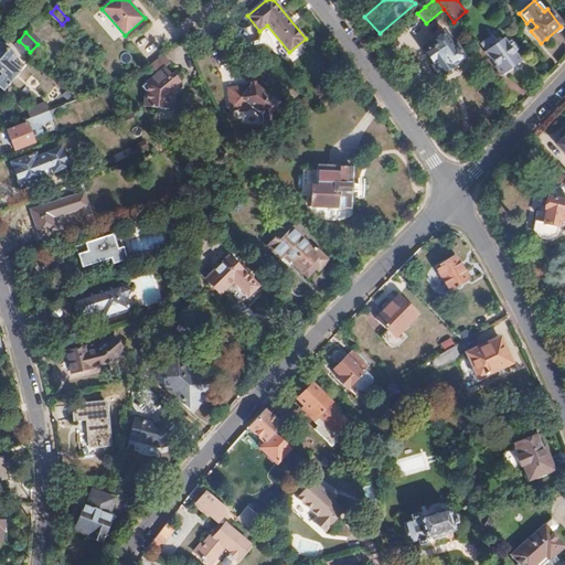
[(452,48),(441,32),(432,39),(433,41),(423,48),(425,50),(423,51),(438,74),(464,56),(456,45),(452,48)]
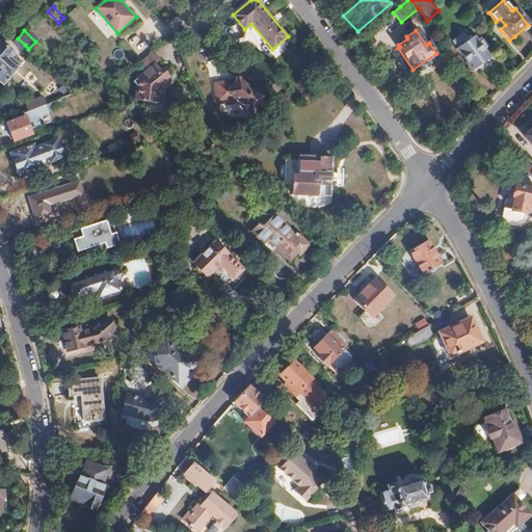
[(462,33),(454,40),(460,47),(469,41),(462,33)]
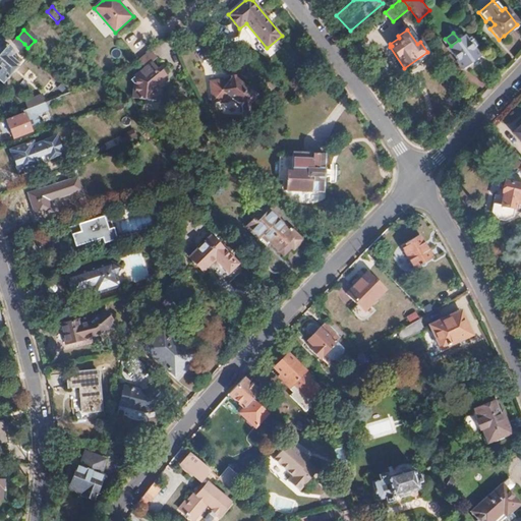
[(479,57),(473,49),(476,46),(472,40),(468,43),(463,37),(459,40),(451,46),(447,49),(464,69),(479,57)]
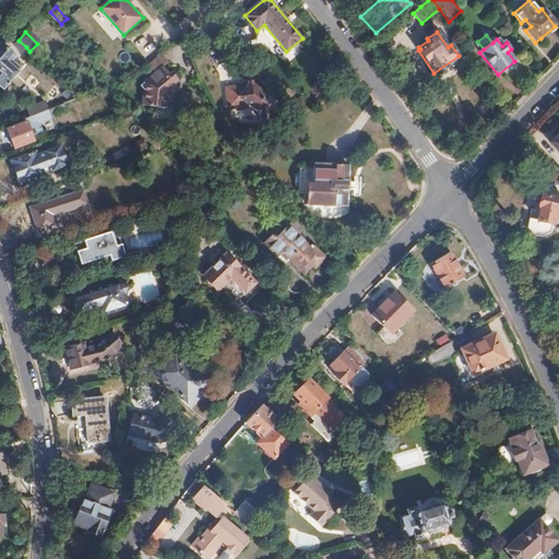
[(26,47),(19,40),(14,44),(22,51),(26,47)]
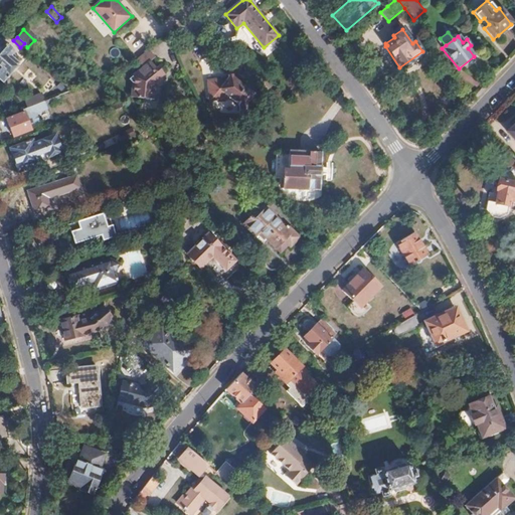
[(15,62),(7,54),(11,51),(0,40),(0,78),(1,80),(8,73),(7,70),(15,62)]
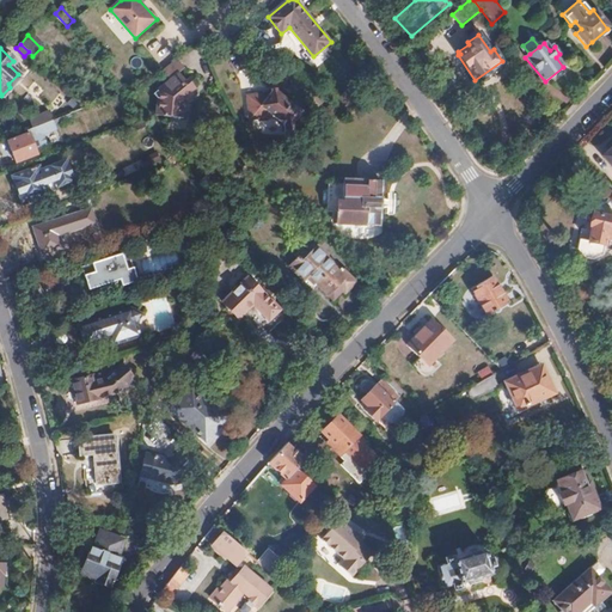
[(184,104),(197,95),(194,90),(197,89),(189,78),(185,80),(179,72),(185,68),(177,57),(163,69),(170,80),(153,93),(158,99),(155,115),(183,117),(184,104)]
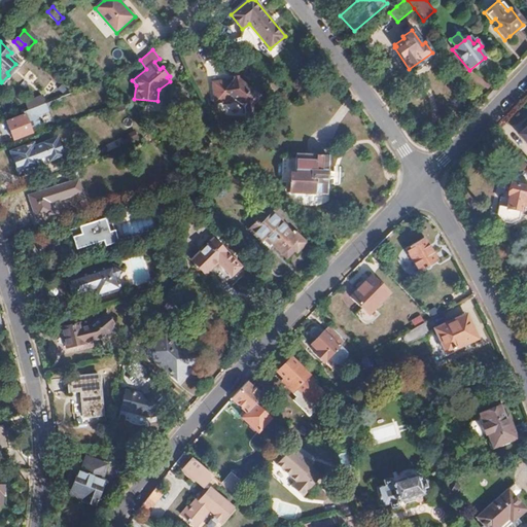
[(199,50),(185,58),(190,68),(204,61),(199,50)]
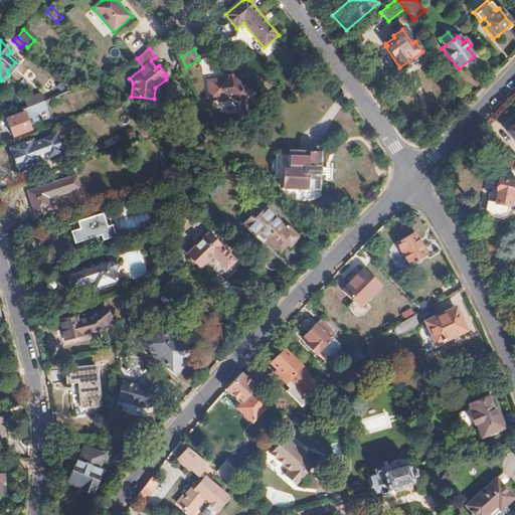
[(256,94),(233,76),(233,74),(228,74),(228,76),(206,78),(208,100),(231,99),(240,106),(240,110),(240,112),(249,109),(248,103),(256,94)]
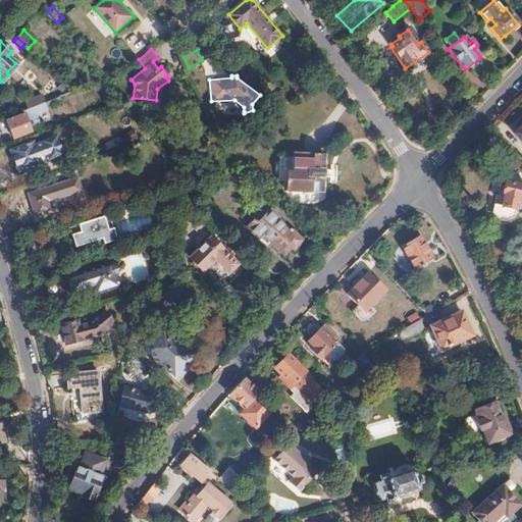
[(45,101),(43,94),(28,100),(30,107),(45,101)]
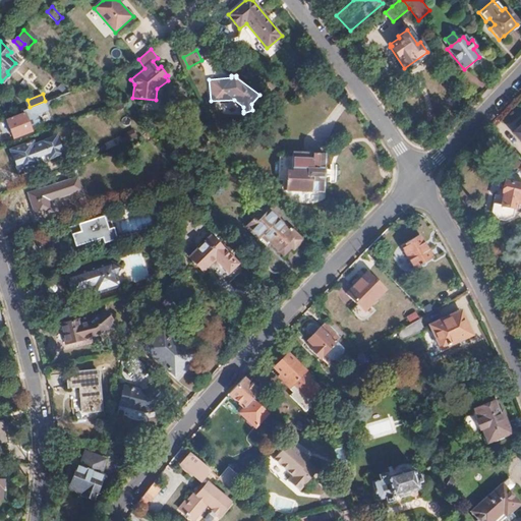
[(41,123),(37,113),(48,109),(46,105),(60,100),(59,96),(45,101),(30,107),(33,113),(25,116),(24,112),(7,119),(13,137),(31,130),(30,128),(41,123)]
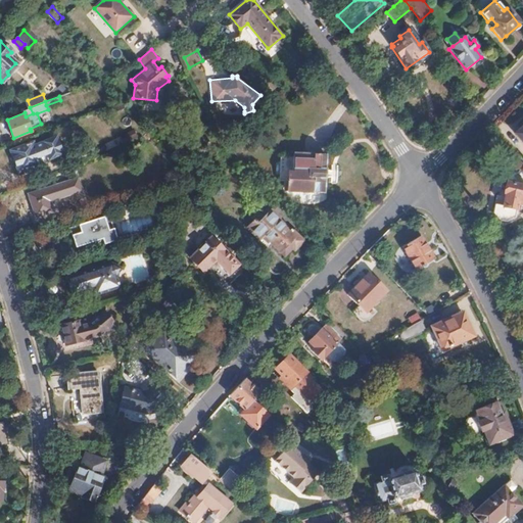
[(244,107),(235,100),(211,101),(211,102),(226,113),(244,111),(244,107)]
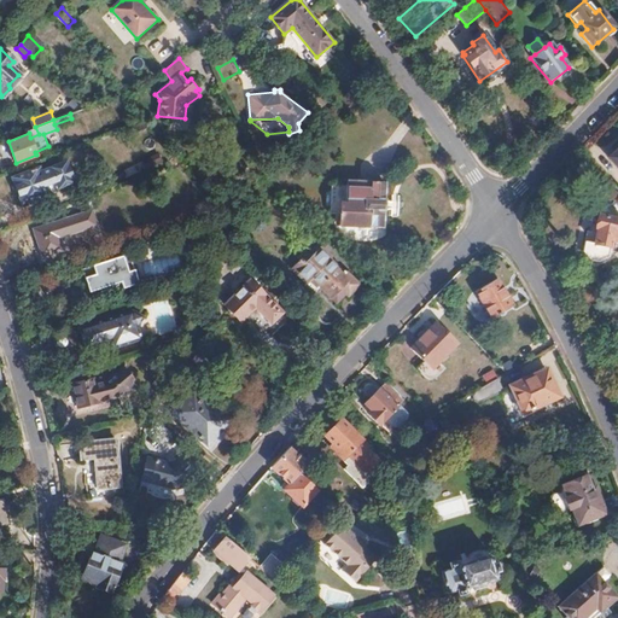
[(159,151),(144,158),(147,167),(163,158),(159,151)]
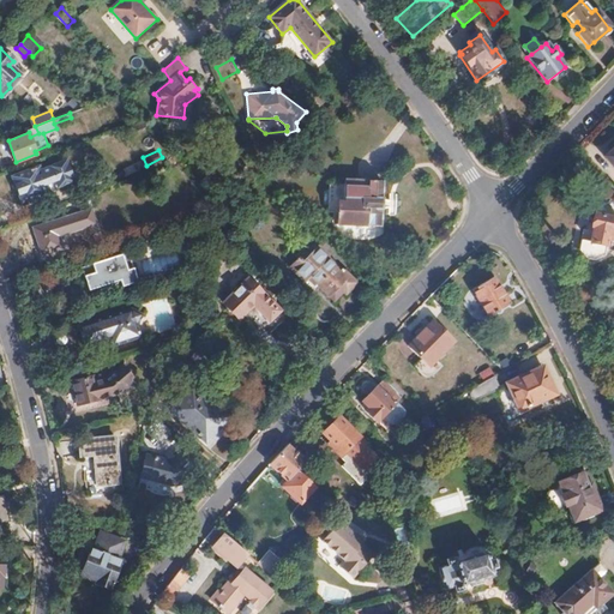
[(73,180),(65,160),(38,168),(37,166),(12,174),(22,200),(47,191),(44,182),(55,179),(56,186),(73,180)]
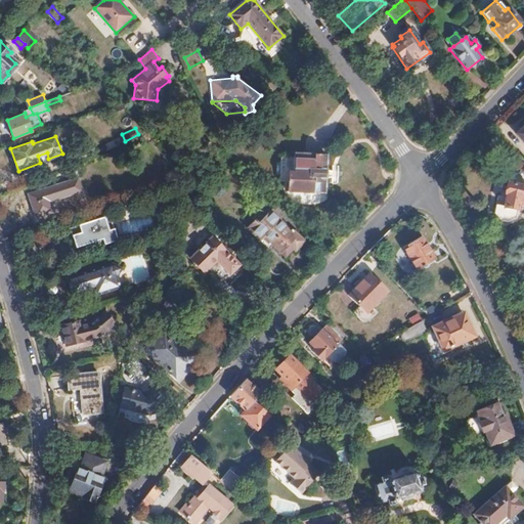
[(324,192),(326,155),(294,153),(294,155),(281,154),(280,179),(287,180),(286,190),(324,192)]
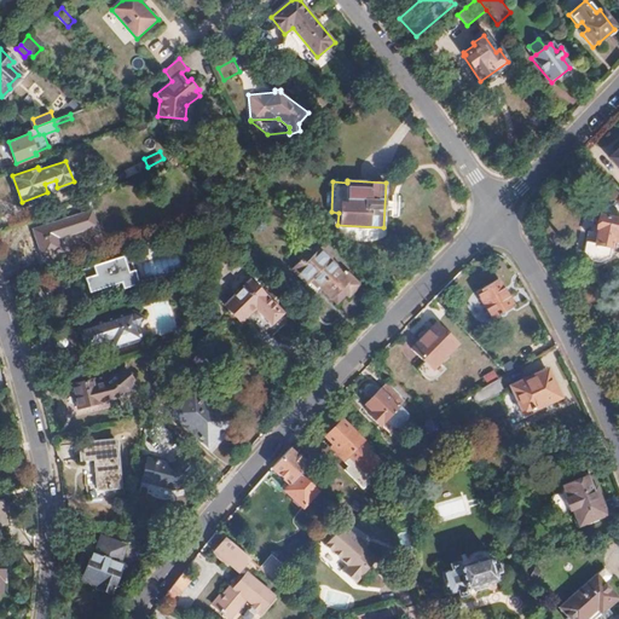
[(223,210),(238,198),(230,189),(215,201),(223,210)]
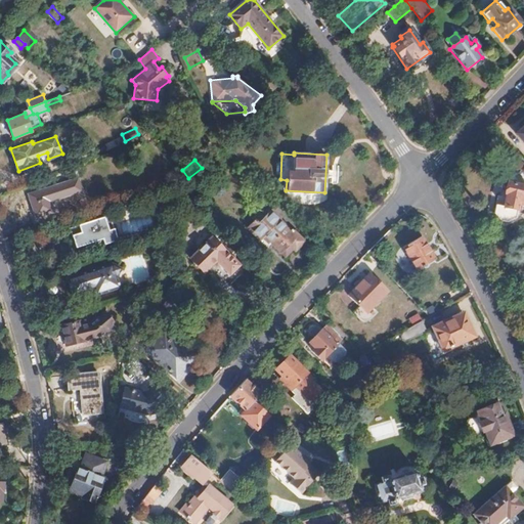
[(81,189),(77,177),(34,190),(35,193),(28,195),(35,217),(53,211),(50,201),(81,189)]
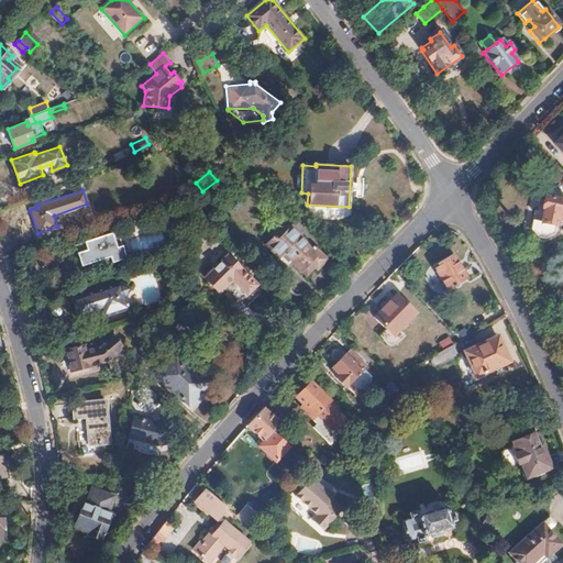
[(562,217),(562,198),(545,195),(543,207),(544,207),(542,221),(533,219),(531,228),(539,235),(545,236),(555,233),(559,217),(562,217)]
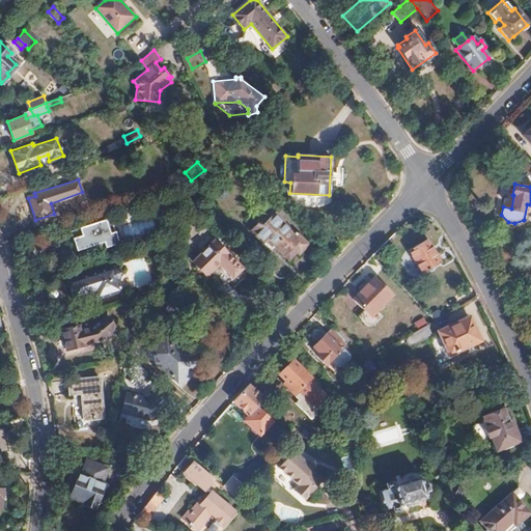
[(295,235),(282,223),(284,221),(275,213),(260,226),(257,222),(250,229),(262,241),(267,238),(272,243),(284,255),(292,247),(299,253),(308,244),(297,233),(295,235)]
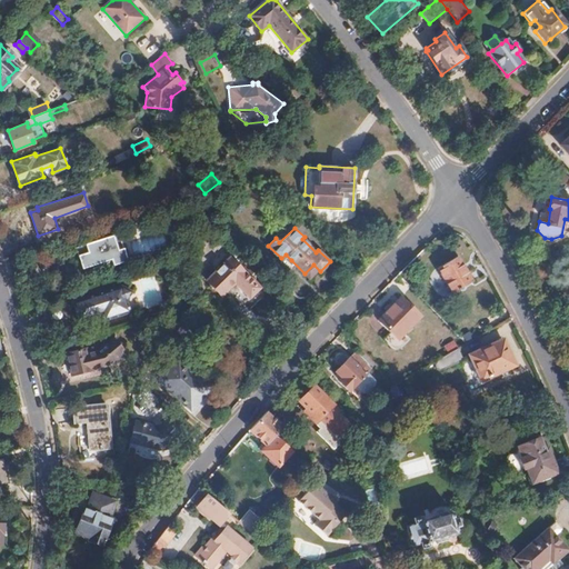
[(133,255),(167,243),(162,232),(129,243),(133,255)]
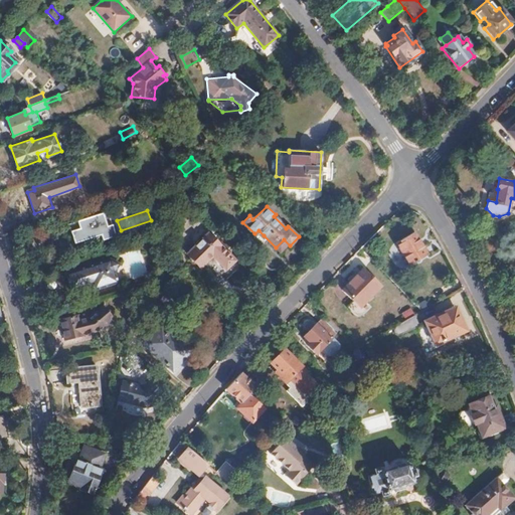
[(115,235),(107,211),(68,223),(74,242),(101,233),(103,239),(115,235)]
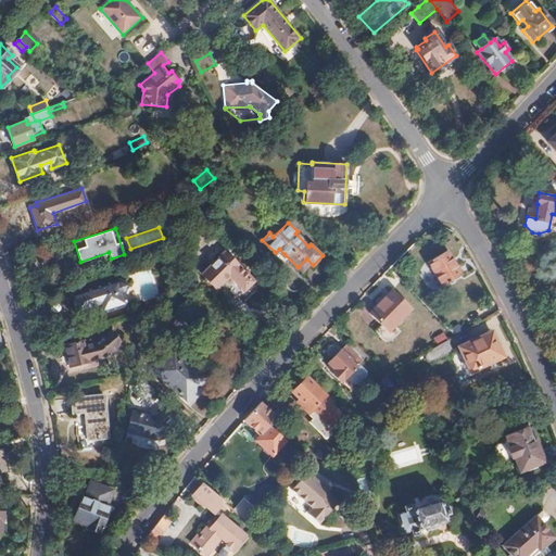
[(463,275),(447,250),(428,262),(442,287),(463,275)]
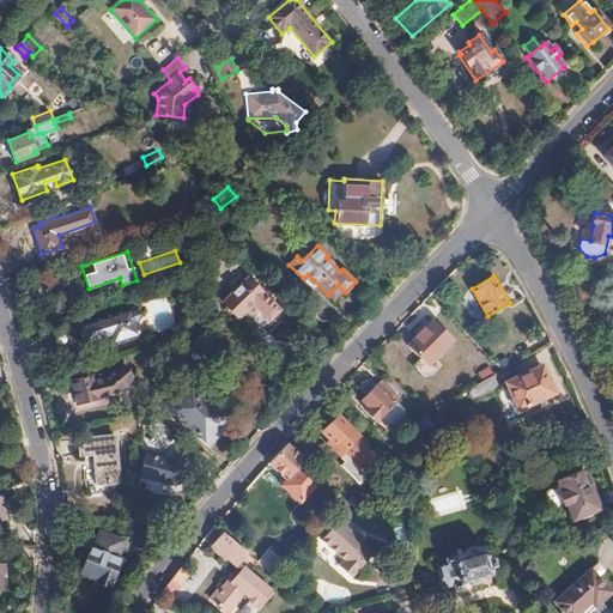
[(280,309),(248,277),(222,302),(238,317),(253,303),(269,320),(280,309)]
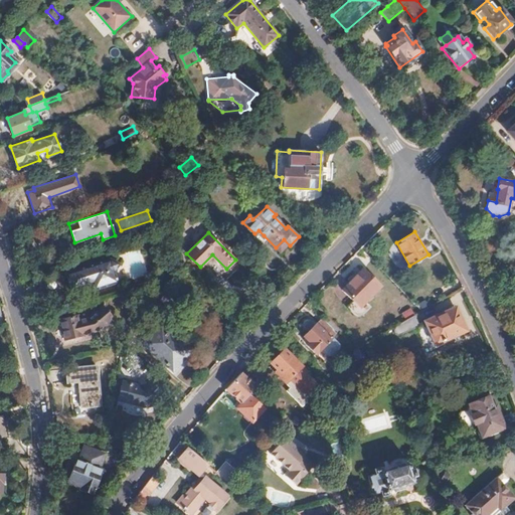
[(283,253),(290,245),(284,239),(276,247),(283,253)]
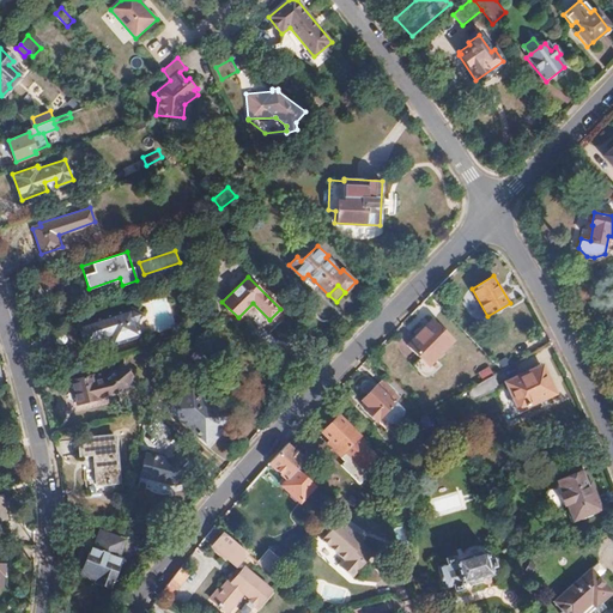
[(153,331),(173,327),(168,297),(149,301),(153,331)]
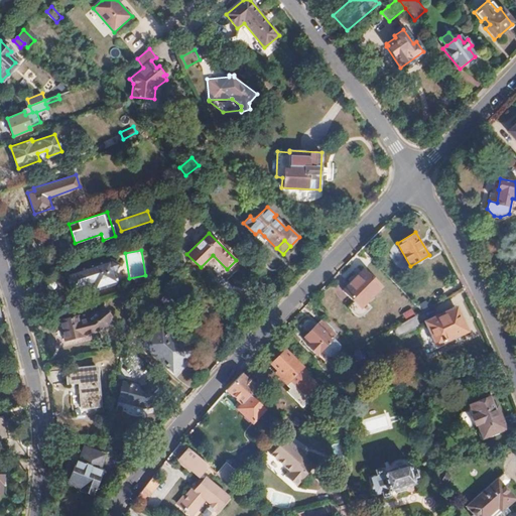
[(118,282),(115,273),(119,264),(110,260),(66,273),(72,291),(92,284),(94,290),(118,282)]
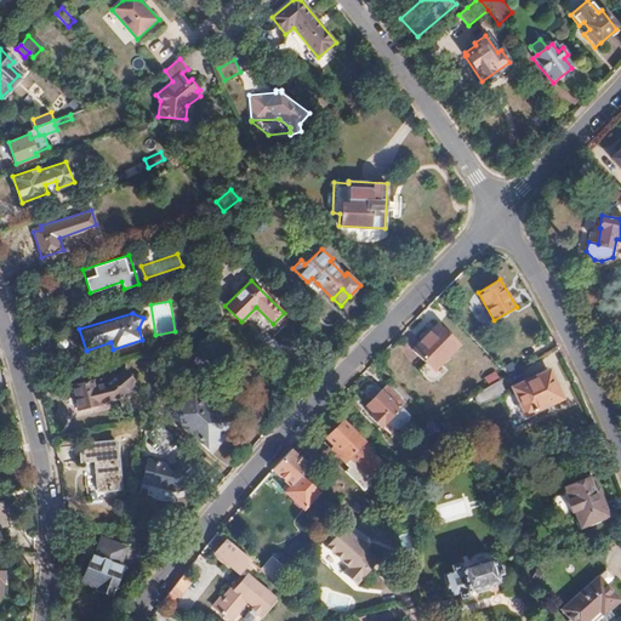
[(434,370),(460,345),(438,324),(414,349),(434,370)]
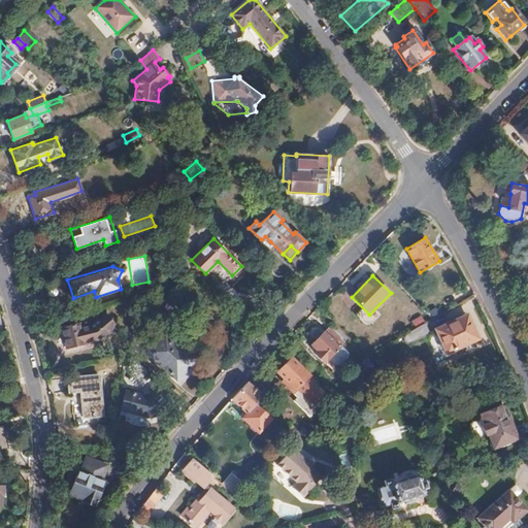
[(522,304),(527,301),(527,285),(517,288),(522,304)]
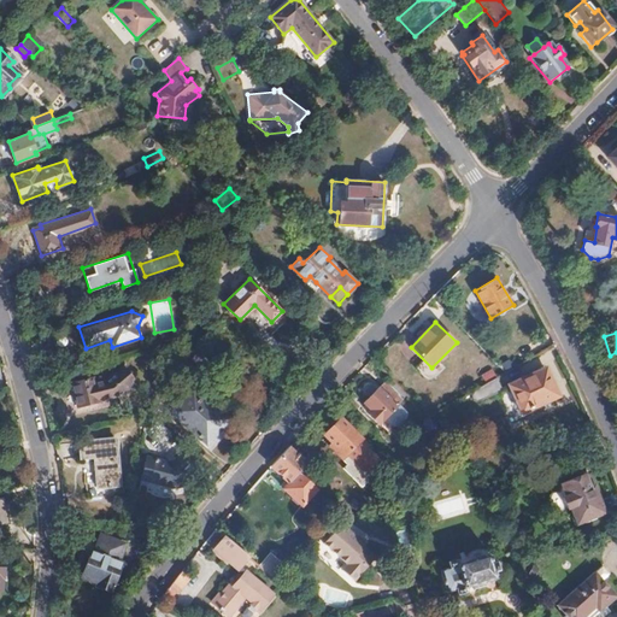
[(118,393),(135,380),(123,365),(106,378),(101,381),(100,374),(70,382),(77,406),(99,400),(99,397),(110,393),(113,394),(118,393)]
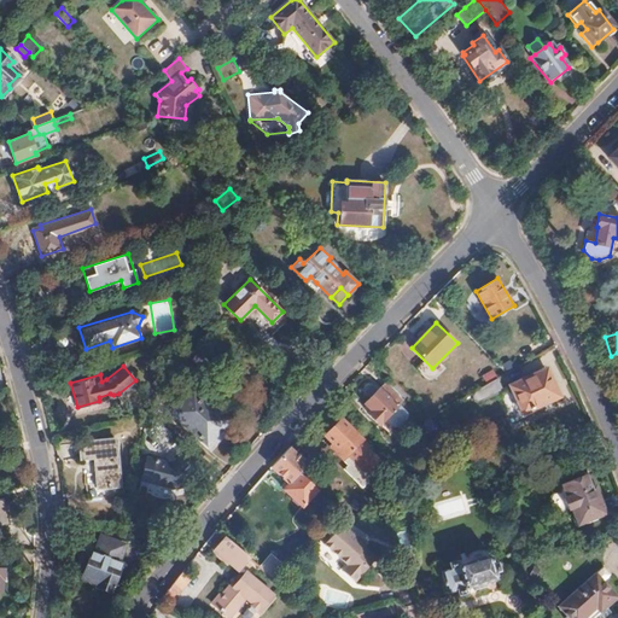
[(557,397),(546,372),(511,388),(523,412),(557,397)]
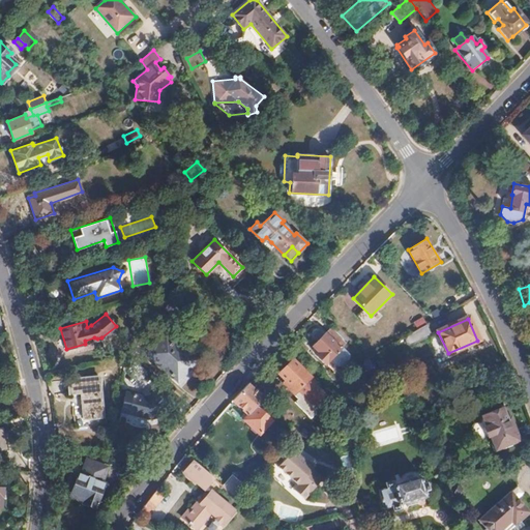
[(431,335),(425,325),(404,337),(406,342),(408,344),(411,345),(414,344),(420,341),(428,337),(431,335)]
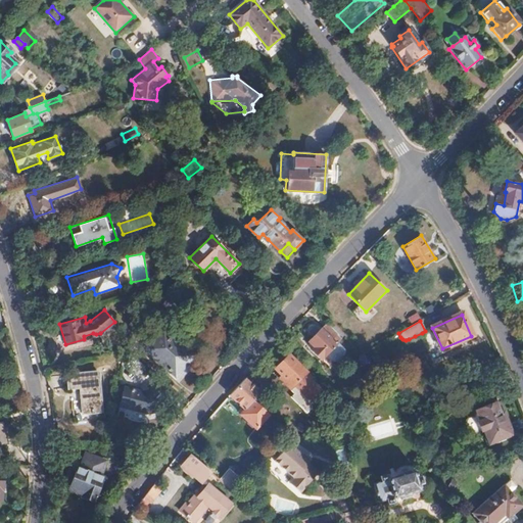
[(345,349),(338,342),(341,338),(326,324),(322,329),(318,325),(317,326),(310,332),(310,333),(314,336),(308,341),(315,347),(312,350),(321,360),(327,353),(334,361),(338,361),(345,352),(345,349)]
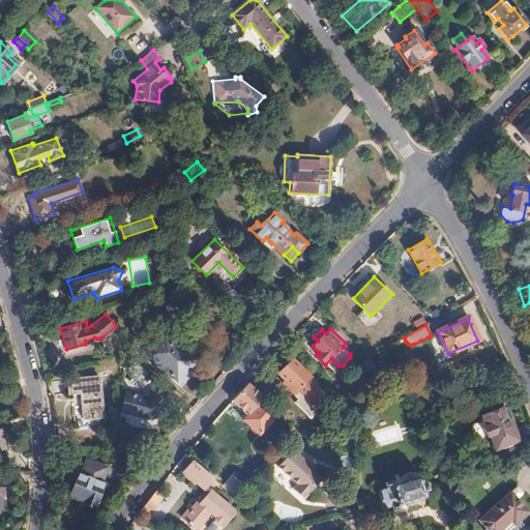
[(147,354),(178,381),(197,360),(163,331),(160,333),(156,330),(146,342),(152,348),(147,354)]
